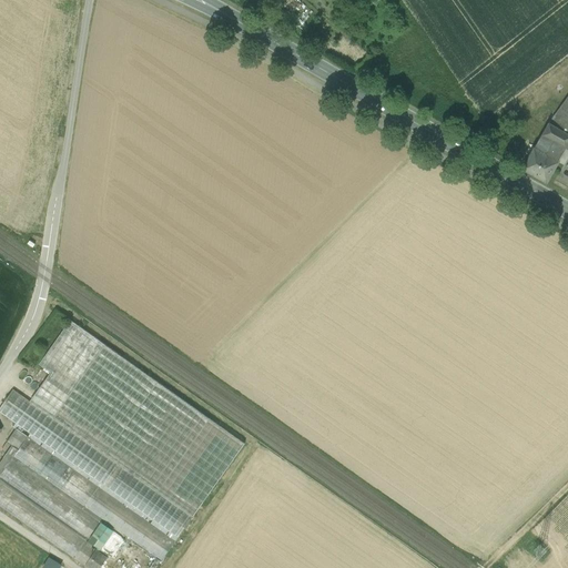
[(567,95),(548,122),(567,135),(567,95)]
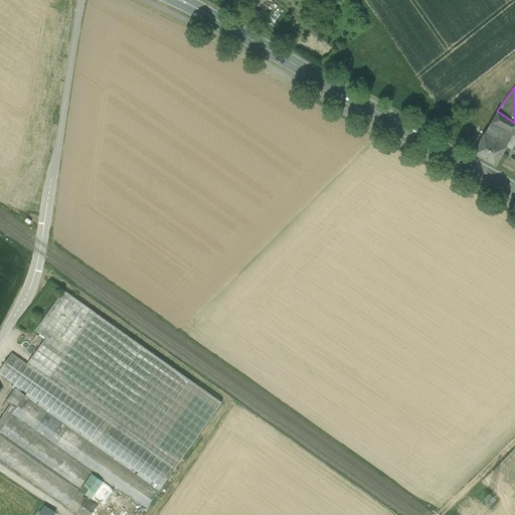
[(514,131),(514,123),(497,111),(473,154),(495,166),(514,131)]
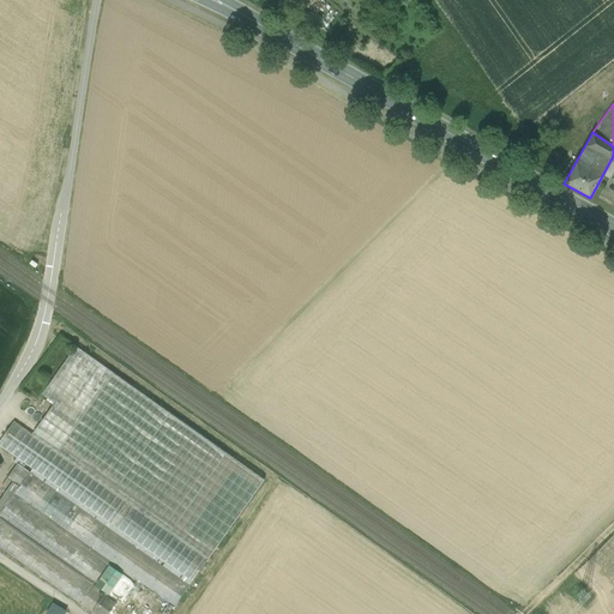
[(175,607),(265,481),(77,347),(43,395),(55,403),(32,434),(14,421),(0,440),(0,446),(20,461),(7,479),(13,483),(0,500),(0,547),(94,613),(108,613),(118,603),(94,585),(110,561),(175,607)]
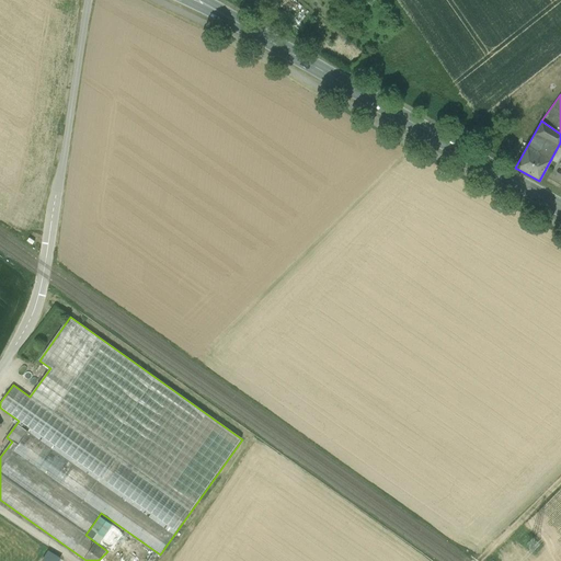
[(113,526),(101,518),(94,527),(106,535),(113,526)]
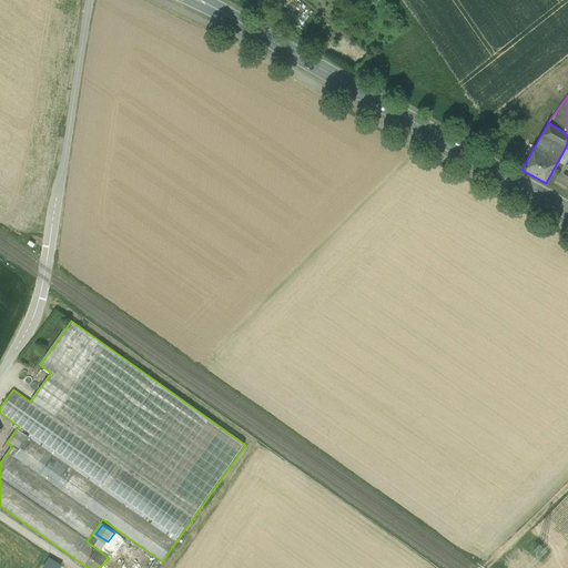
[(46,556),(39,567),(40,567),(57,567),(59,565),(46,556)]
